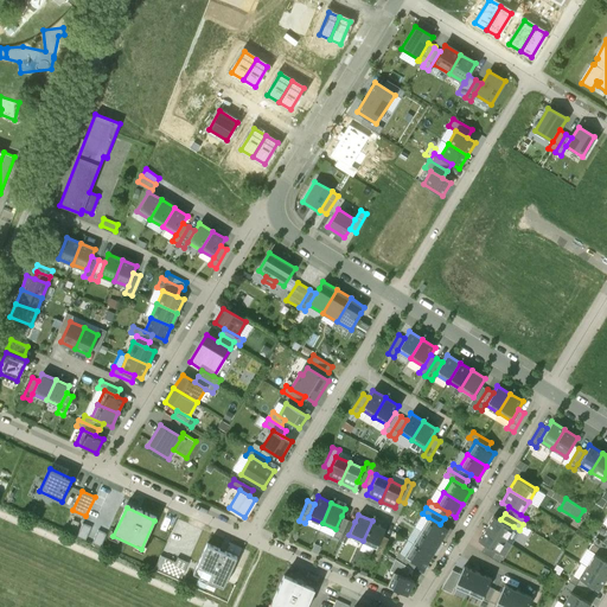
[(500,519),(493,515),(486,528),(505,540),(513,526),(500,519)]
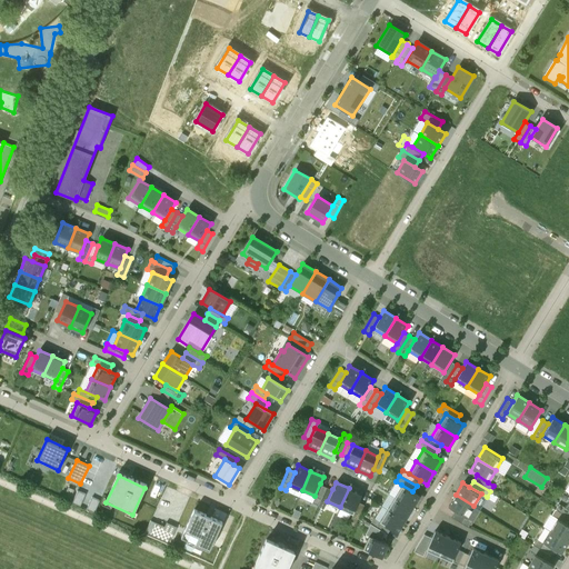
[(327,487),(320,483),(315,496),(312,502),(318,505),(327,487)]
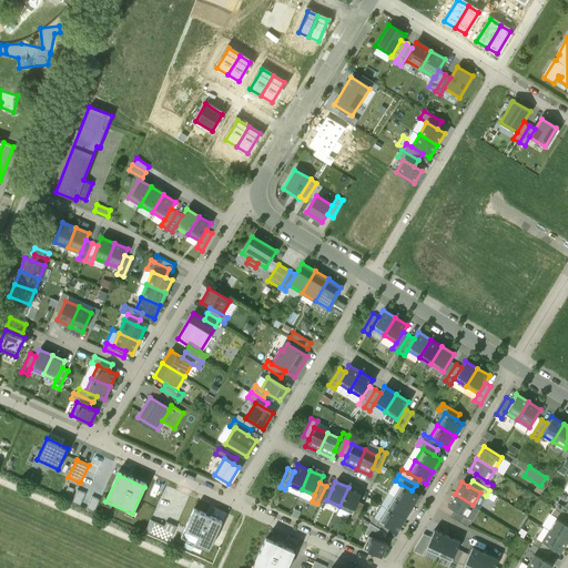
[(412,490),(401,484),(394,496),(412,507),(418,495),(412,490)]
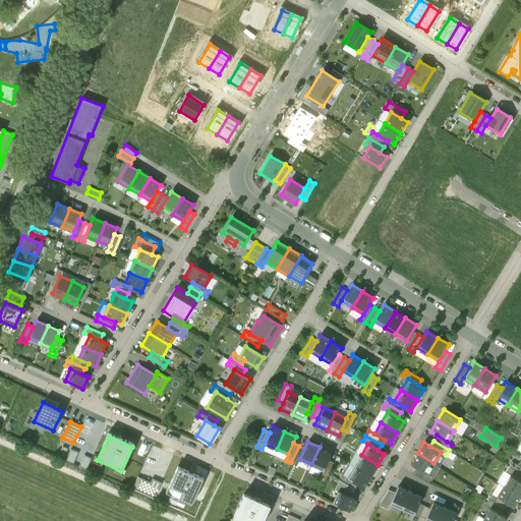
[(299,446),(291,462),(297,465),(299,459),(304,448),(299,446)]
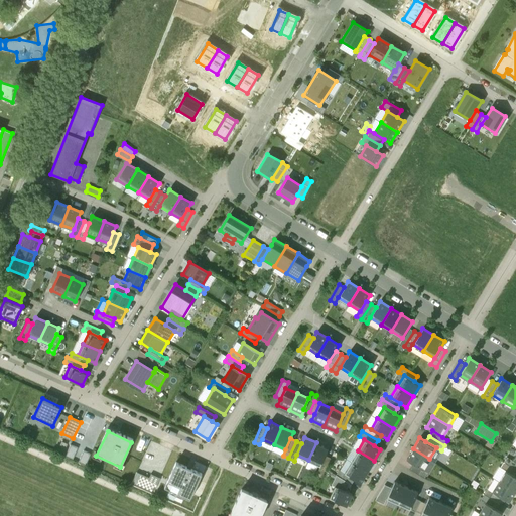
[(316,442),(308,460),(319,466),(325,455),(328,447),(316,442)]
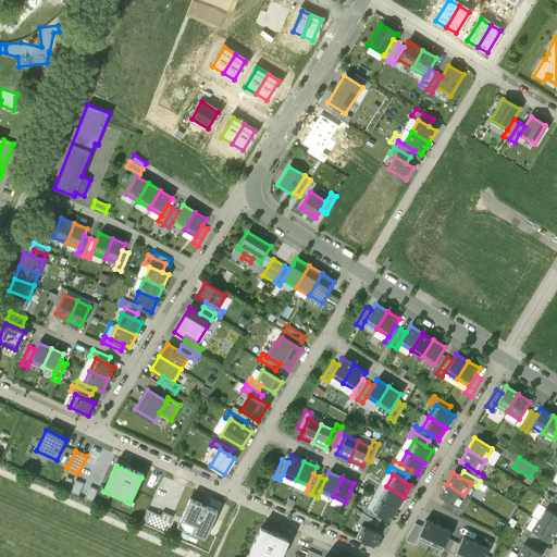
[(463,495),(446,484),(438,496),(445,499),(456,507),(463,495)]
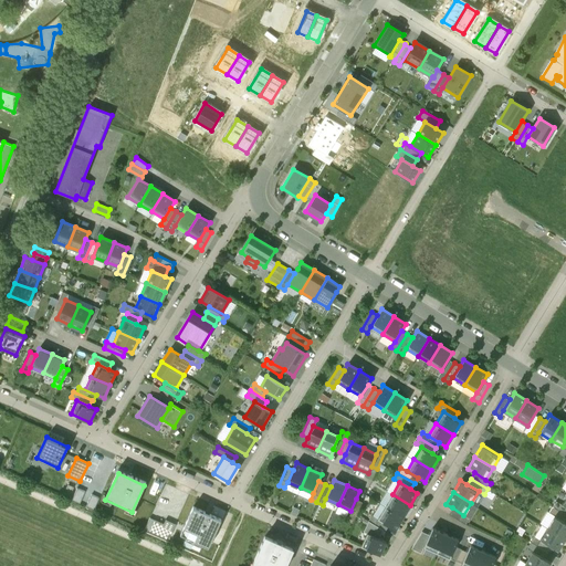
[(410,505),(392,494),(385,506),(402,517),(410,505)]
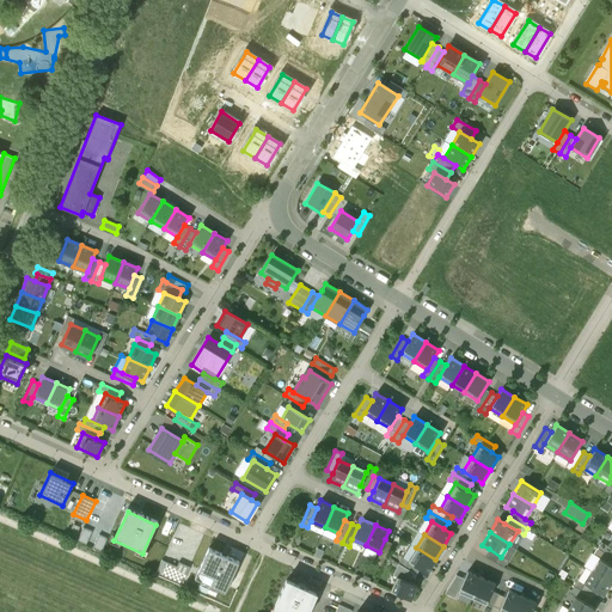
[(379,552),(377,558),(383,562),(392,542),(385,539),(379,552)]
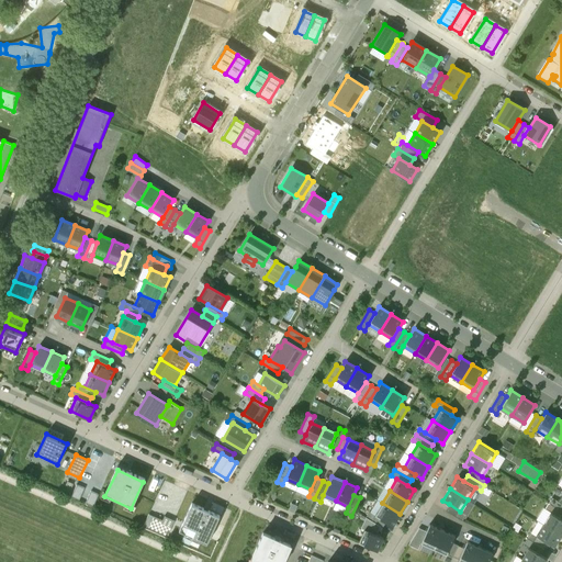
[(561,503),(558,501),(552,496),(548,502),(561,510),(561,503)]
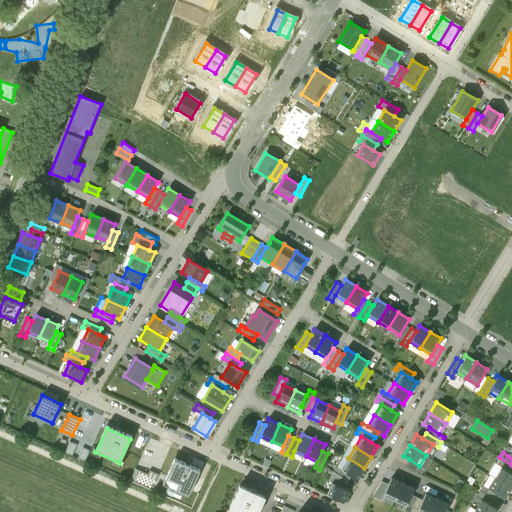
[(185,462),(174,457),(163,483),(188,494),(200,469),(189,464),(189,465),(185,463),(185,462)]
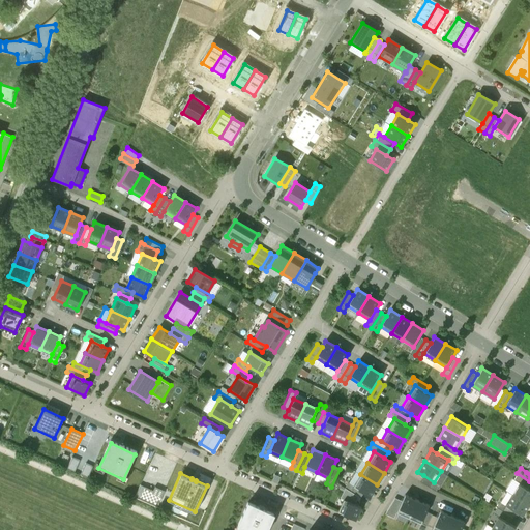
[(377,484),(360,474),(353,484),(364,492),(371,495),(377,484)]
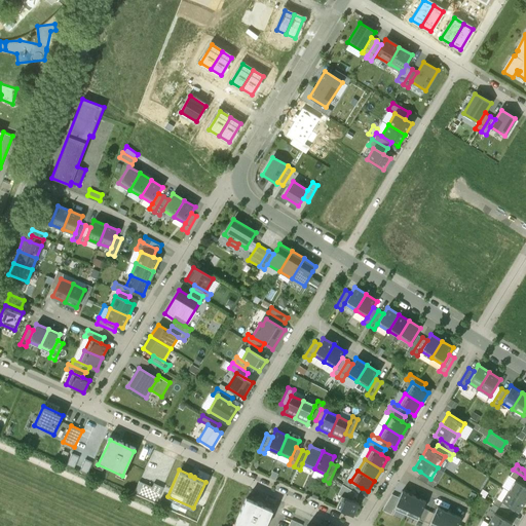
[(430,479),(420,472),(417,477),(433,487),(436,482),(430,479)]
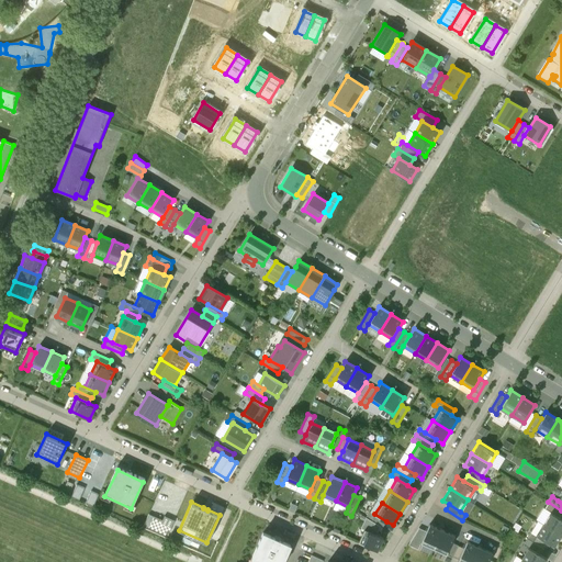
[(374,514),(369,510),(366,516),(380,525),(382,527),(386,521),(374,514)]
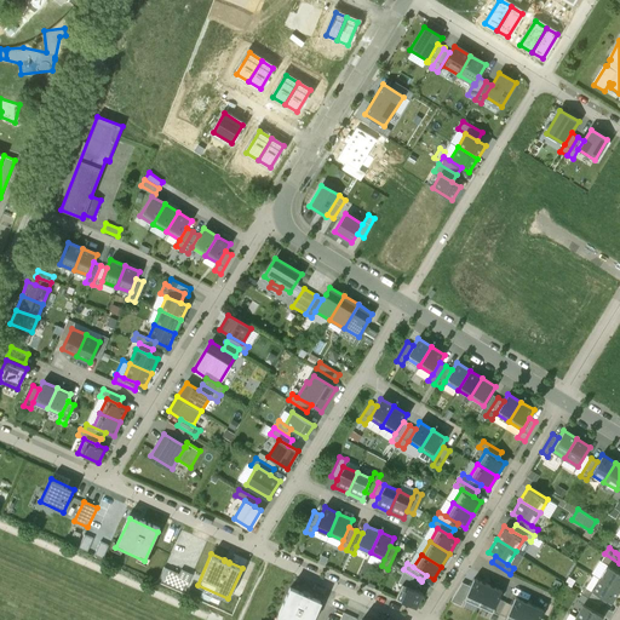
[(619,586),(619,572),(607,564),(600,578),(619,589),(619,586)]
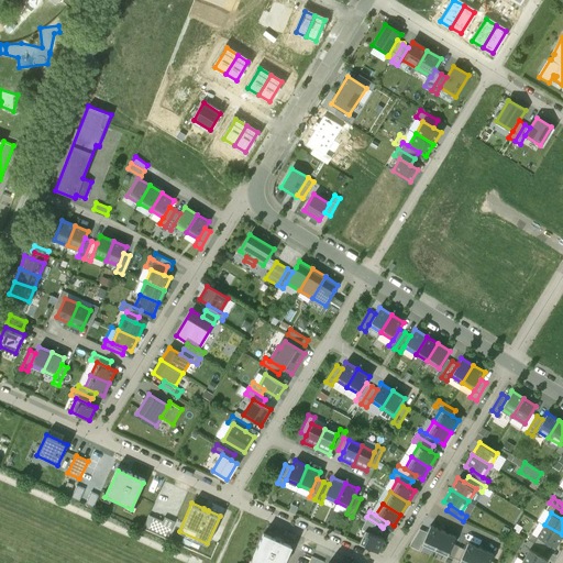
[(169,532),(175,520),(164,516),(163,520),(153,516),(147,528),(165,536),(167,532),(169,532)]
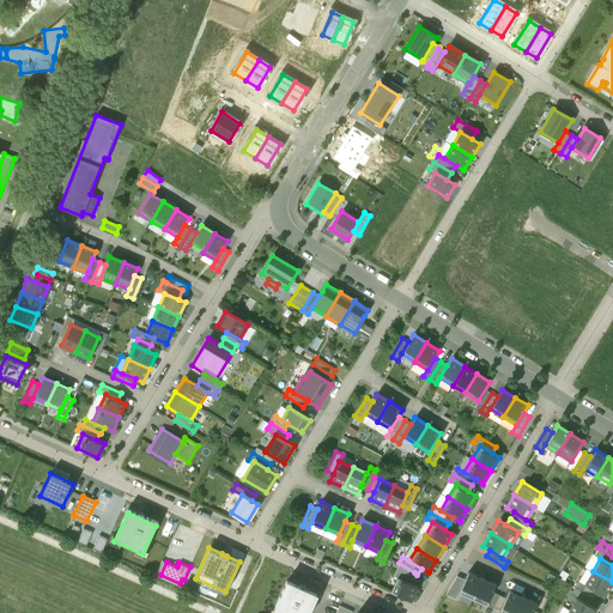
[(414,572),(399,563),(394,575),(398,576),(410,582),(414,572)]
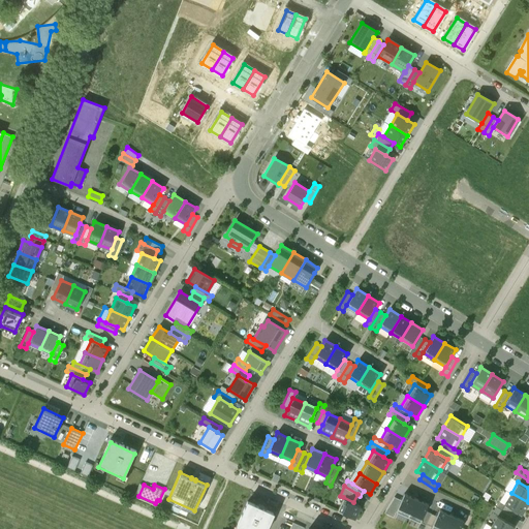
[(416,498),(404,493),(401,499),(396,510),(408,516),(416,498)]
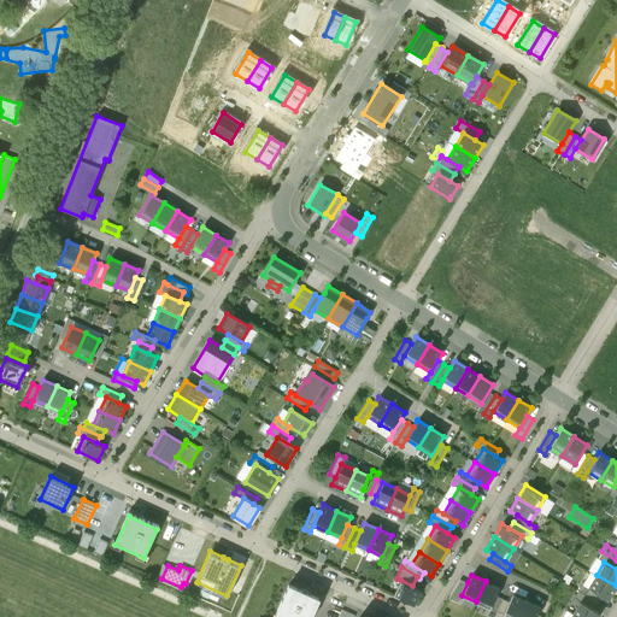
[(616,586),(597,575),(588,587),(600,595),(607,599),(616,586)]
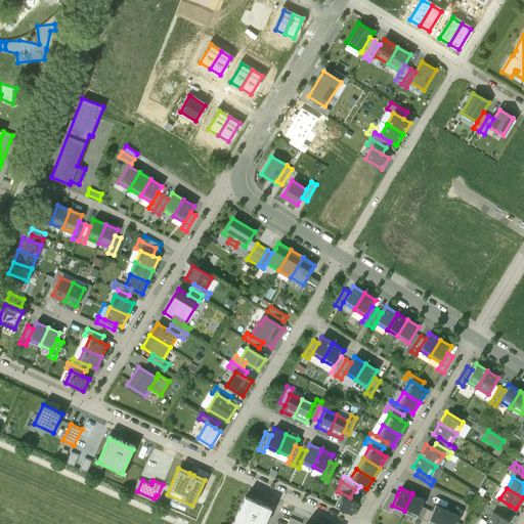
[(397,494),(390,491),(381,507),(390,511),(392,506),(397,494)]
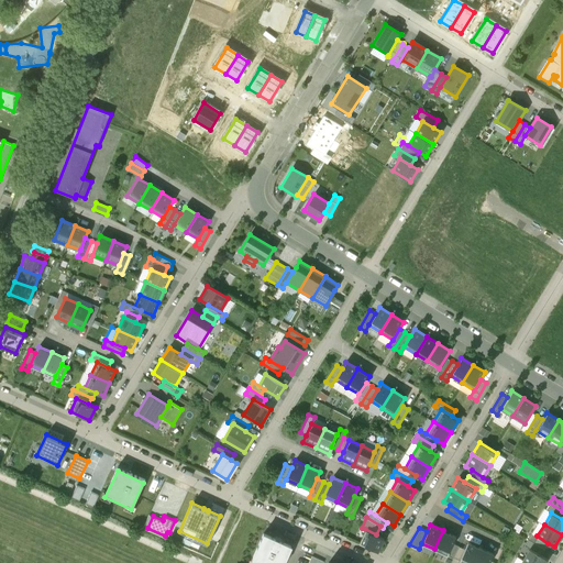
[(376,534),(365,529),(359,542),(378,551),(384,538),(376,534)]
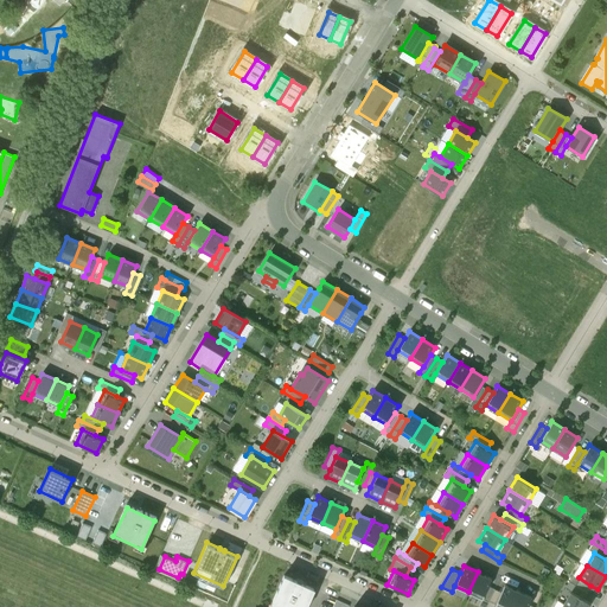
[(491,577),(478,572),(468,592),(481,598),(487,585),(491,577)]
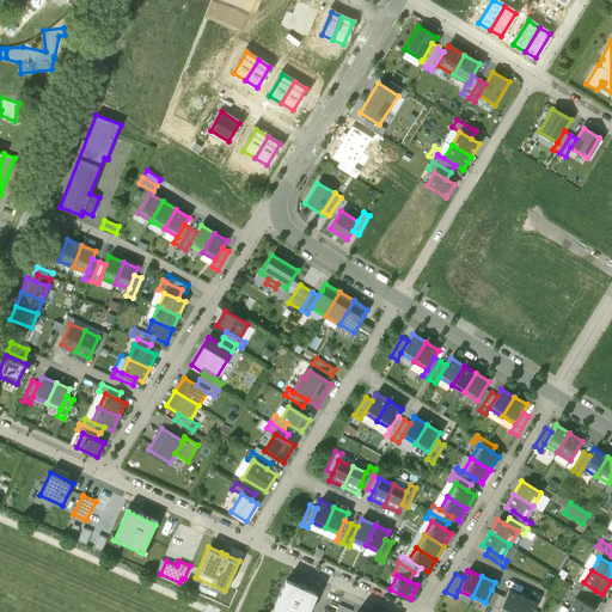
[(583,582),(577,579),(574,585),(592,597),(595,591),(583,582)]
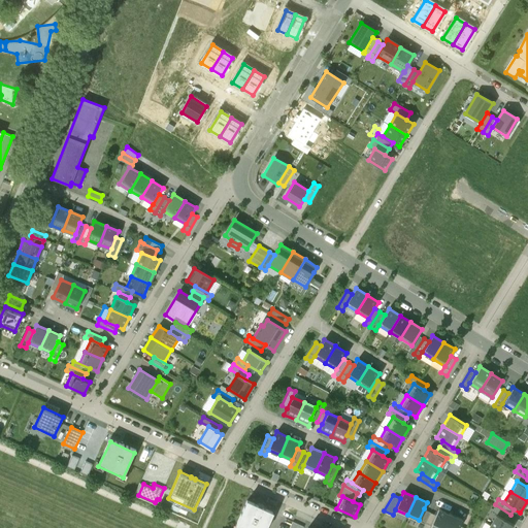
[(265,527),(273,512),(246,500),(236,523),(242,526),(240,527),(265,527)]
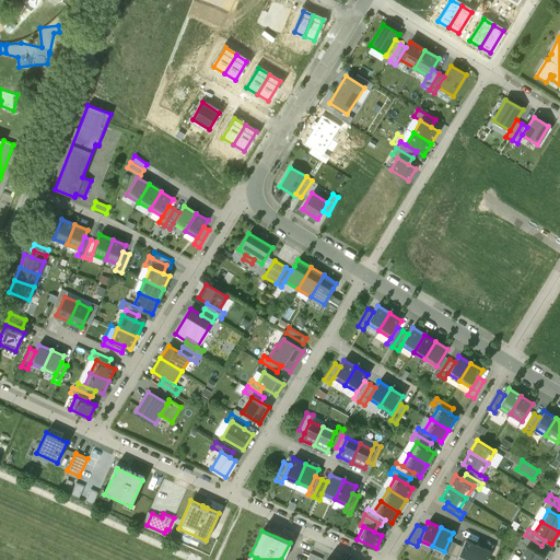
[(541,546),(525,535),(522,541),(527,545),(538,551),(541,546)]
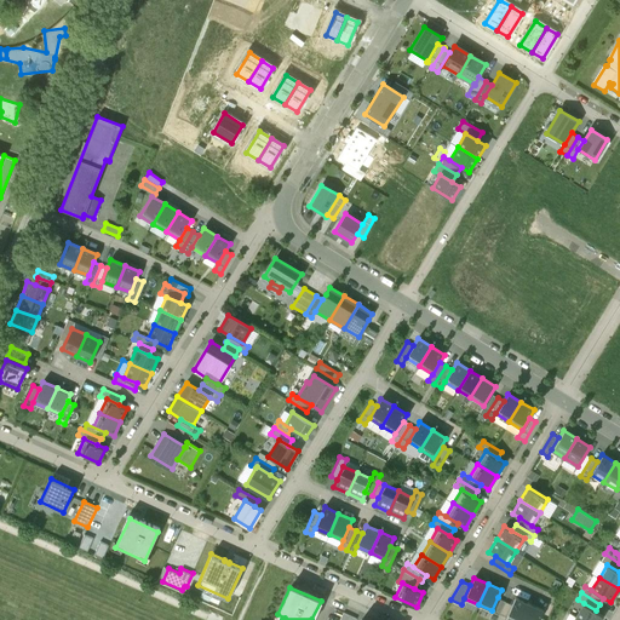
[(511,603),(505,616),(512,619),(521,619),(529,602),(515,596),(511,603)]
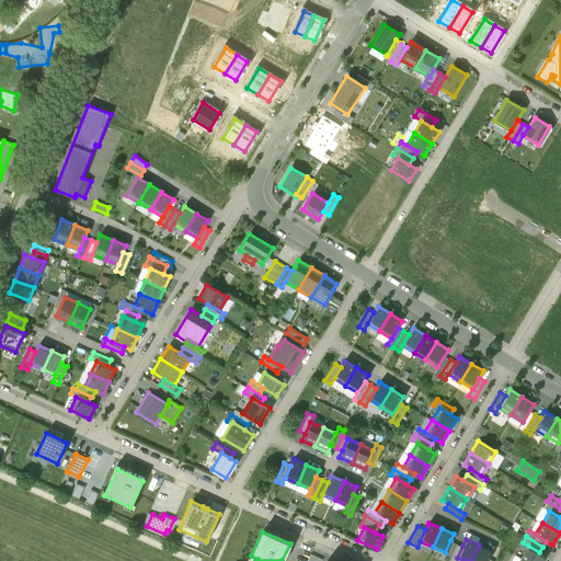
[(445,552),(443,559),(447,560),(448,560),(457,544),(450,540),(445,552)]
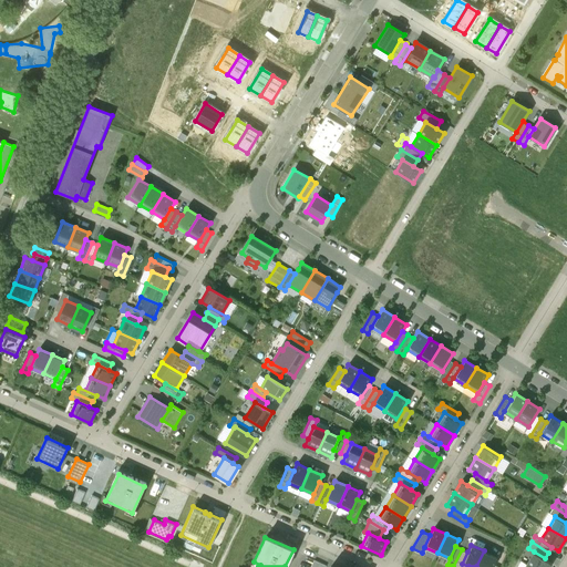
[(462,549),(453,566),(461,566),(462,564),(467,552),(462,549)]
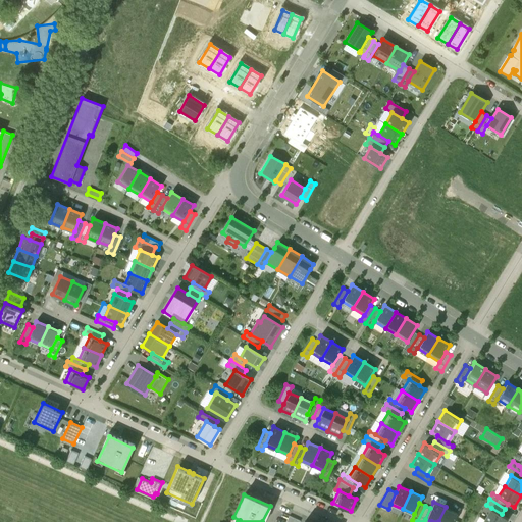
[(446,507),(438,521),(453,521),(455,519),(457,513),(446,507)]
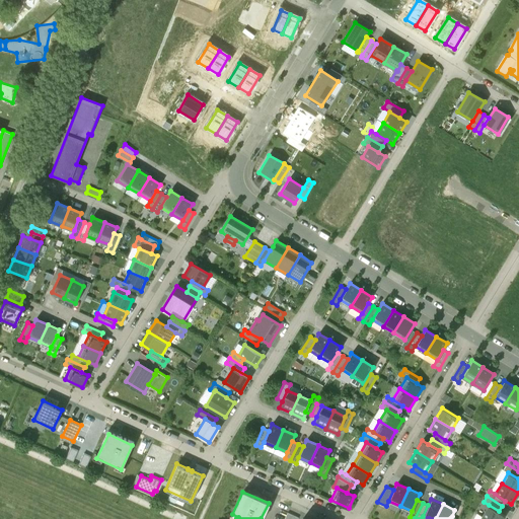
[(499,511),(489,505),(482,516),(487,518),(502,518),(505,515),(499,511)]
